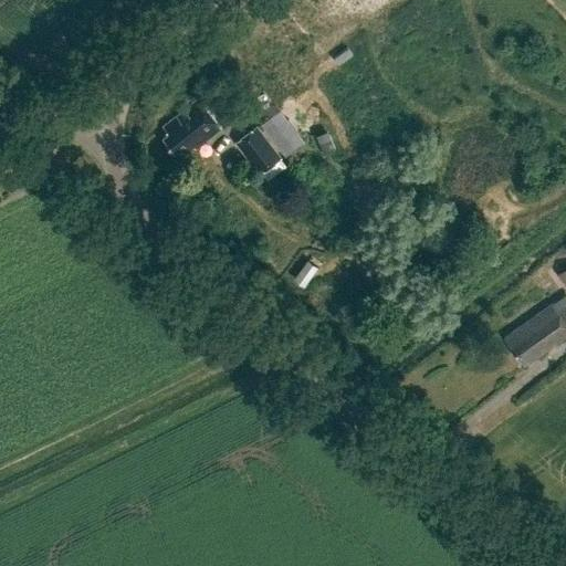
[(168,133),(161,138),(174,154),(180,148),(185,154),(195,146),(196,148),(221,128),(199,98),(164,125),(168,133)]
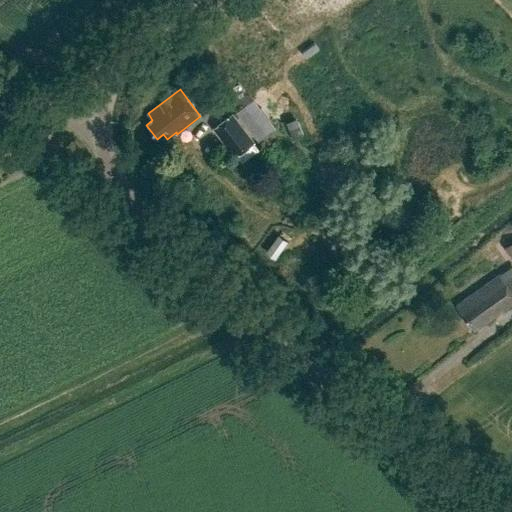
[(233,114),(213,129),(235,158),(255,143),(233,114)]
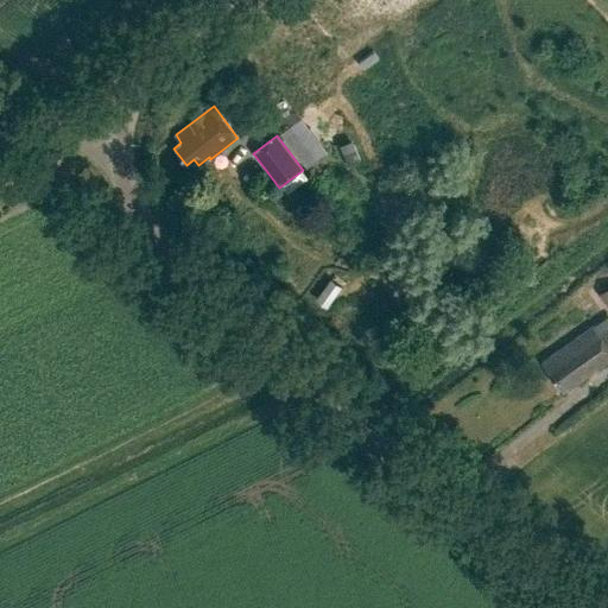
[(329,306),(342,284),(330,278),(317,301),(329,306)]
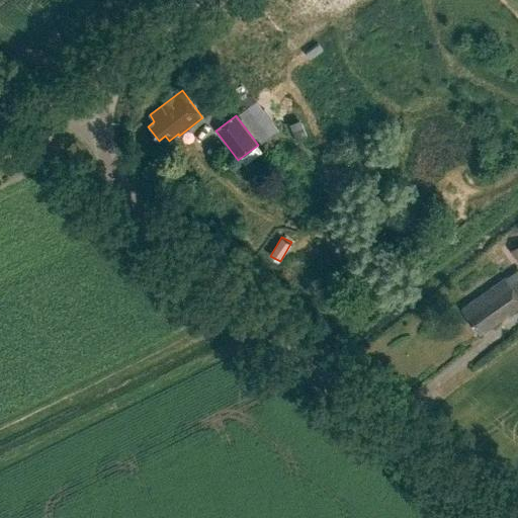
[(517,309),(517,281),(513,286),(507,277),(462,310),(477,331),(488,323),(491,328),(517,309)]
